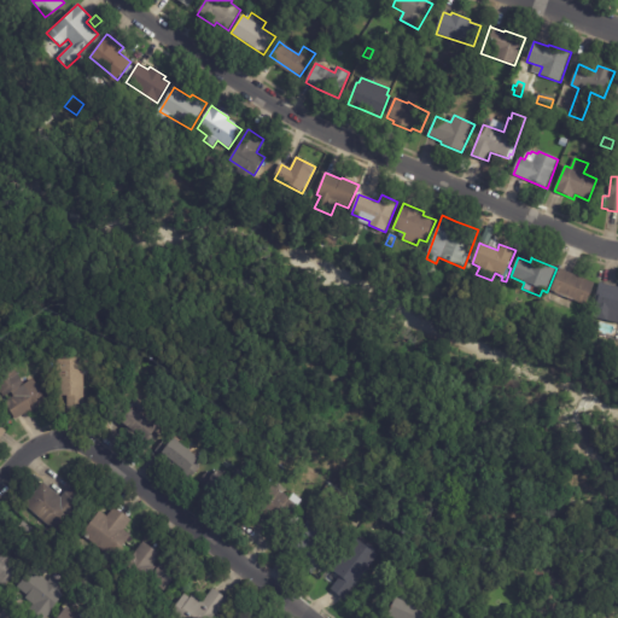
[(561,269),(595,284),(586,308),(554,295),(555,293),(551,291),(560,269),(561,269)]
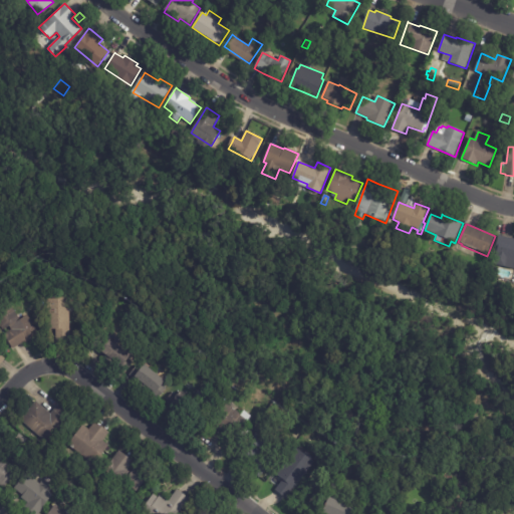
[(500,236),(513,239),(513,268),(494,264),(496,257),(494,256),(499,236),(500,236)]
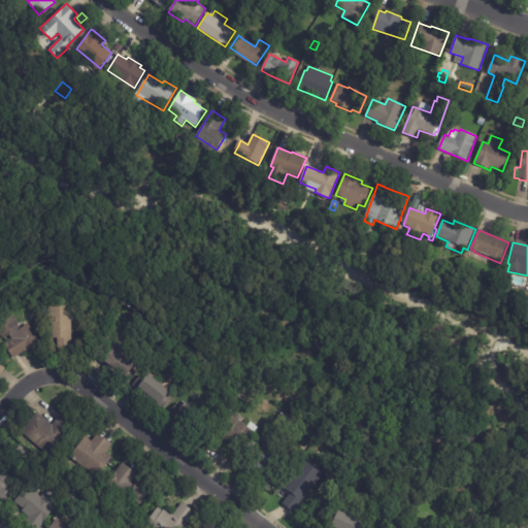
[(60,351),(58,351),(58,339),(50,339),(50,302),(72,302),(72,351),(60,351)]
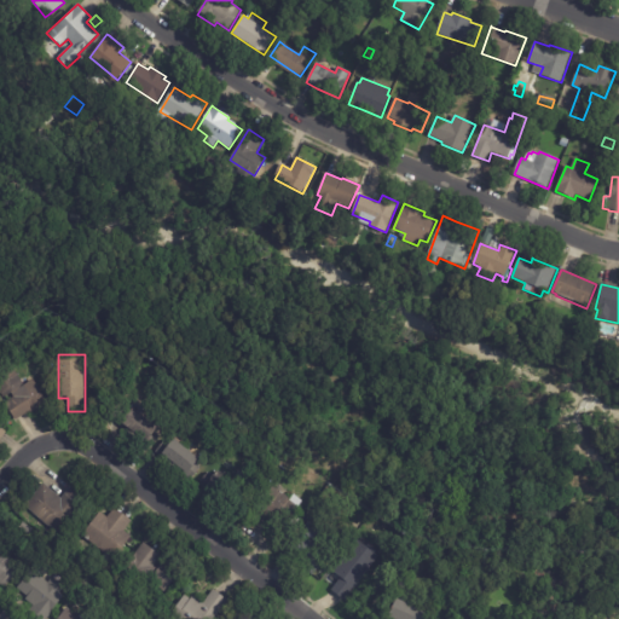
[(21,381),(24,387),(34,381),(47,403),(32,414),(30,412),(16,421),(5,404),(13,398),(11,394),(3,399),(0,394),(0,379),(15,370),(21,381)]
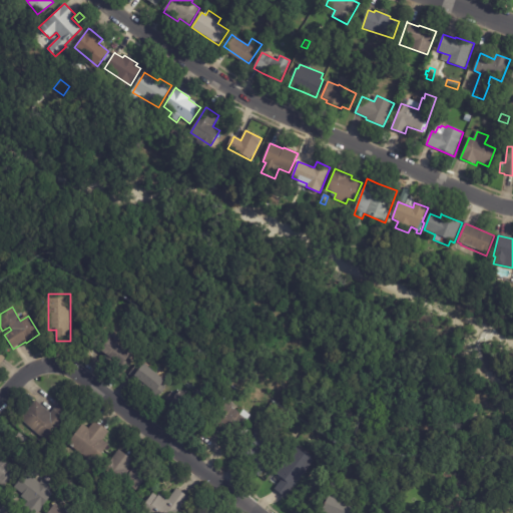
[(116,345),(131,356),(128,359),(132,362),(124,372),(99,353),(109,339),(116,345)]
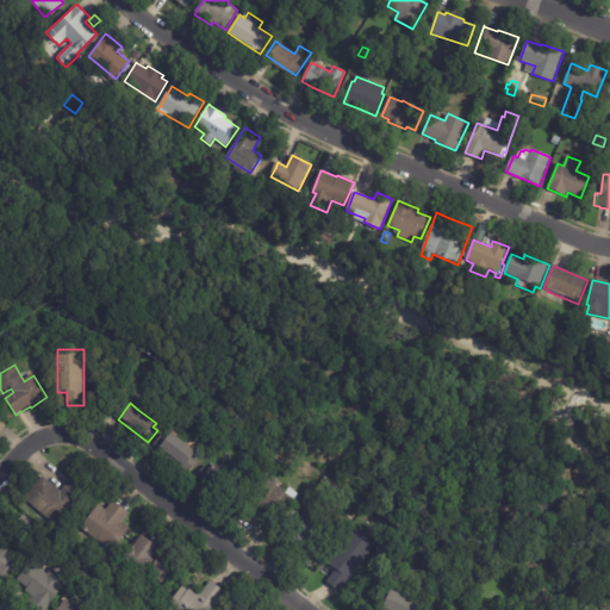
[(172,434),(201,458),(190,472),(178,462),(175,465),(170,461),(173,458),(160,448),(159,450),(153,446),(163,433),(169,437),(172,434)]
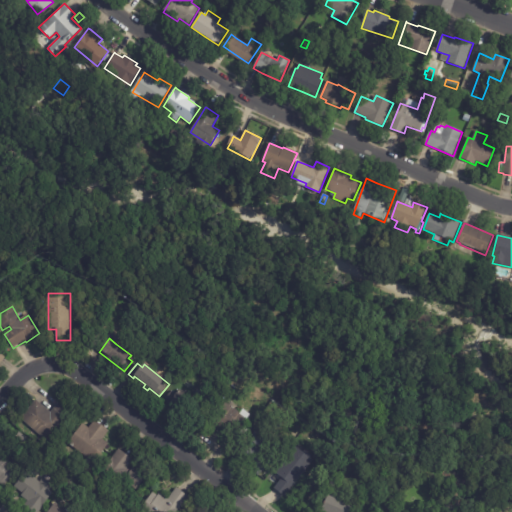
[(179,392),(200,407),(197,411),(201,414),(194,424),(164,401),(171,392),(176,396),(179,392)]
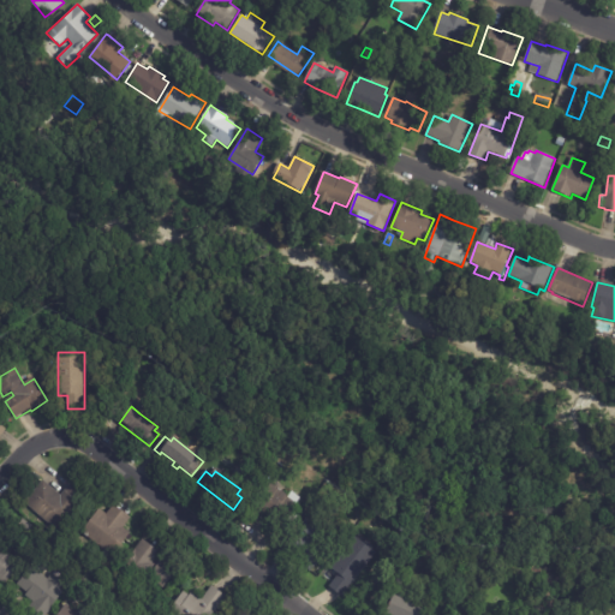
[(282,514),(270,506),(252,527),(238,517),(266,481),(292,501),(282,514)]
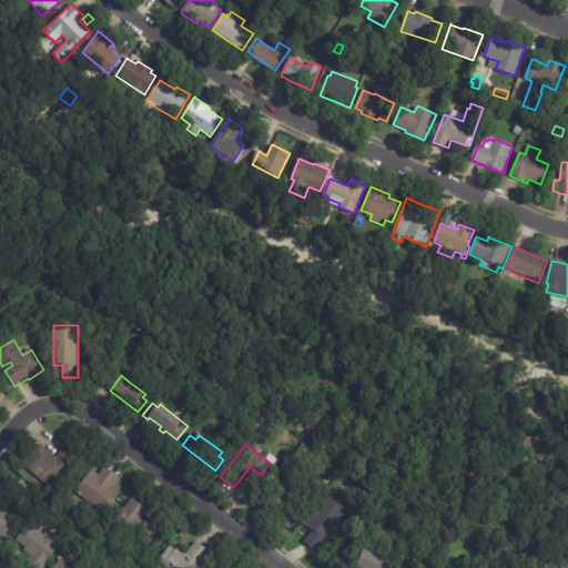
[(40,445),(56,459),(67,447),(79,458),(51,489),(22,464),(40,445)]
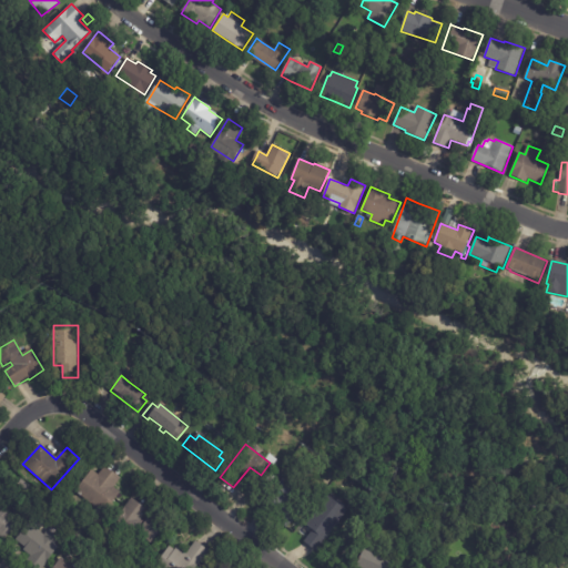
[(108,468),(120,479),(113,488),(120,494),(103,514),(75,492),(92,470),(98,476),(105,467),(108,468)]
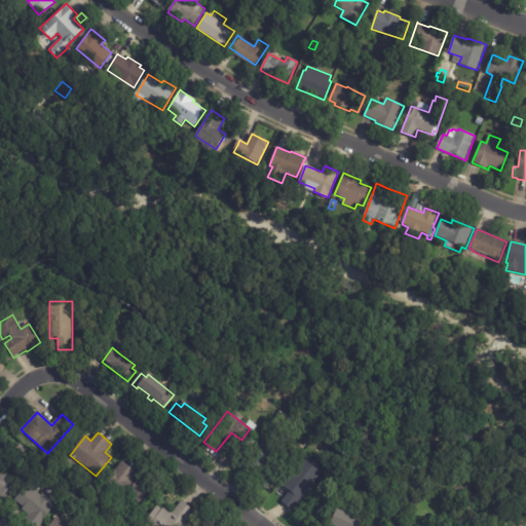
[(256,471),(255,470),(264,458),(256,452),(267,439),(289,456),(268,481),(256,471)]
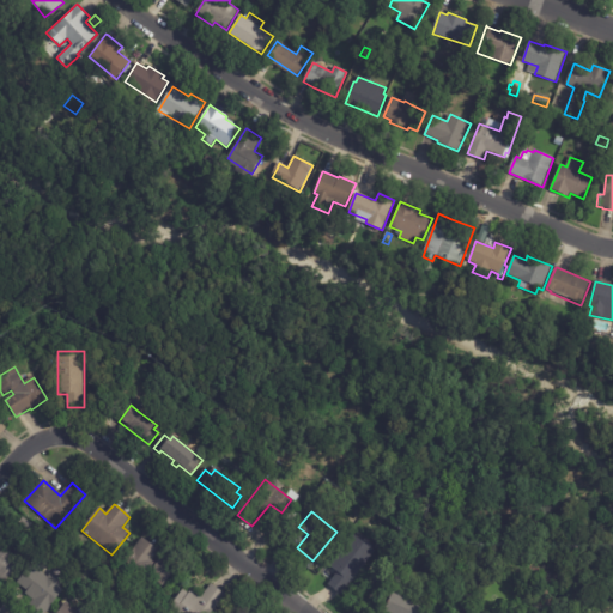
[(23,517),(32,525),(28,530),(19,523),(23,517)]
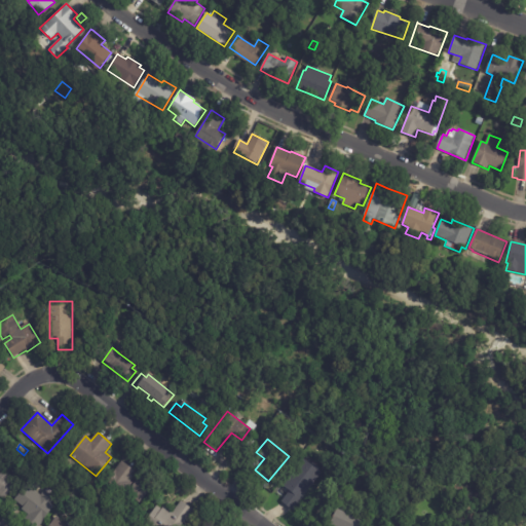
[(322,474),(293,511),(282,502),(290,492),(284,487),(304,460),(322,474)]
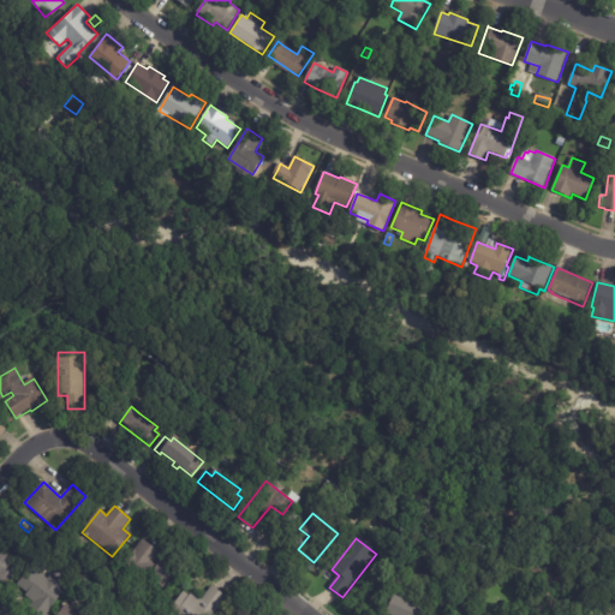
[(144,542),(160,554),(153,562),(157,566),(162,560),(177,572),(163,589),(139,571),(133,579),(120,568),(143,539),(144,542)]
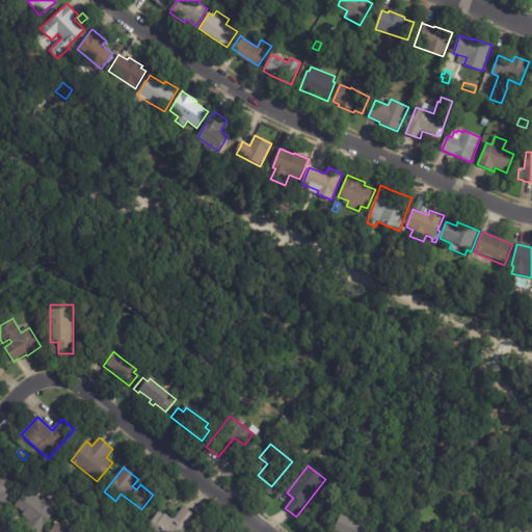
[(0,472),(18,487),(3,506),(0,503),(0,472)]
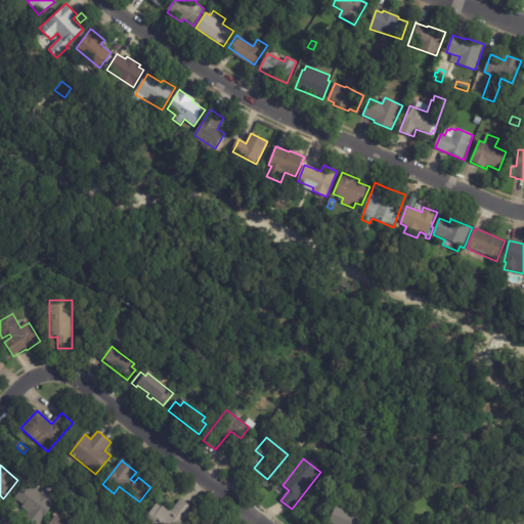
[(20,509),(24,506),(14,498),(33,474),(43,482),(36,490),(41,494),(44,490),(54,498),(51,504),(54,506),(39,523),(27,523),(24,521),(29,514),(20,509)]
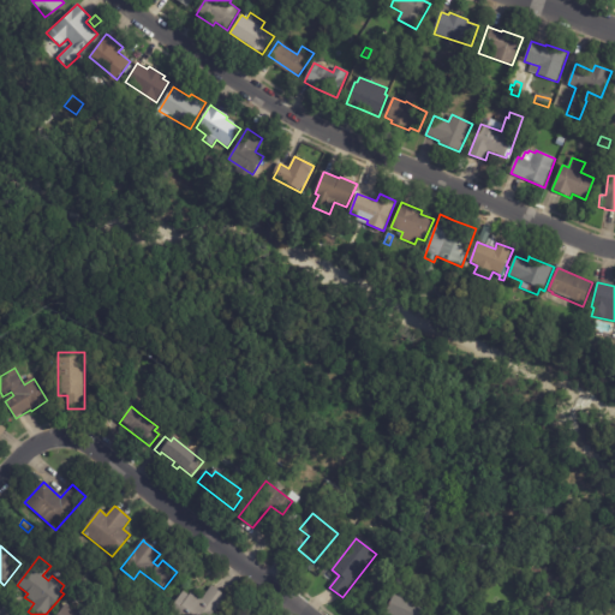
[(214,589),(227,598),(214,614),(174,614),(169,611),(184,592),(189,597),(191,593),(202,602),(212,587),(214,589)]
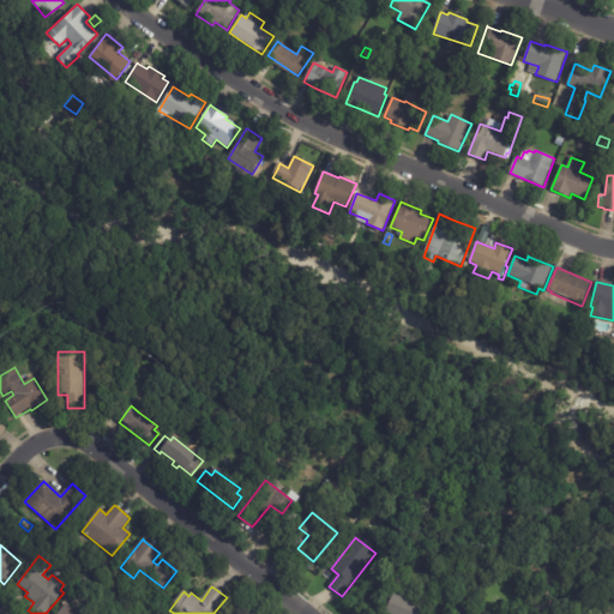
[(386,613),(395,596),(425,609),(422,613),(386,613)]
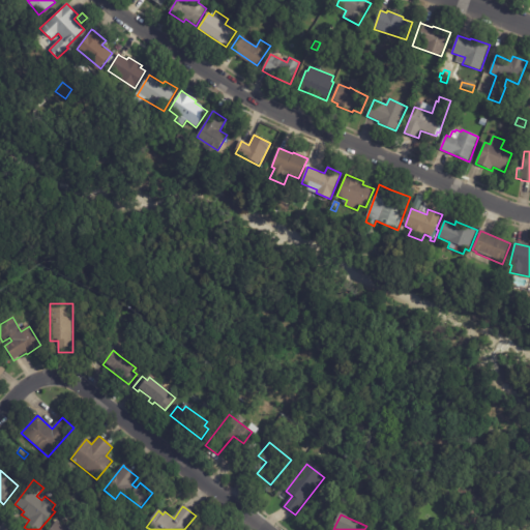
[(67,529),(55,521),(48,529),(67,529)]
